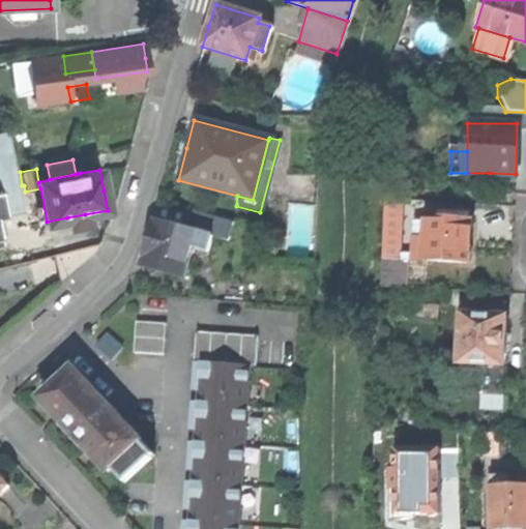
[(0,205),(27,200),(25,192),(24,185),(22,185),(0,189),(0,205)]
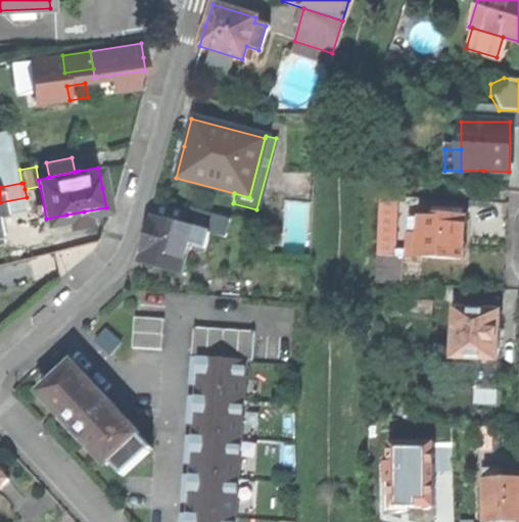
[(378,197),(376,254),(392,255),(394,197),(378,197)]
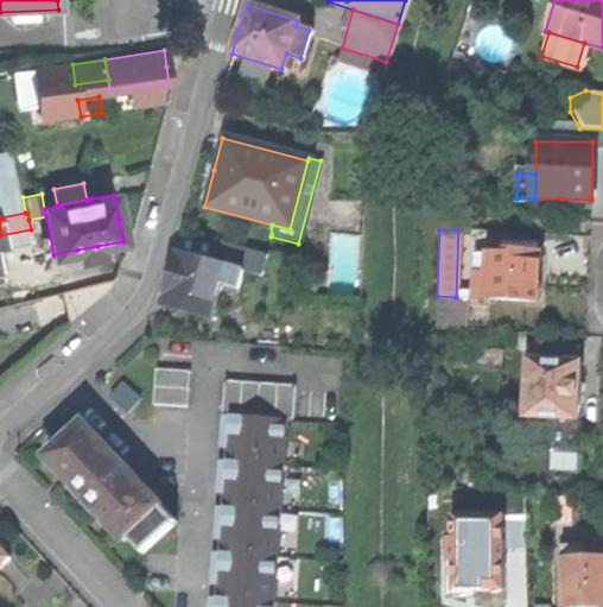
[(99,255),(97,246),(77,250),(80,259),(99,255)]
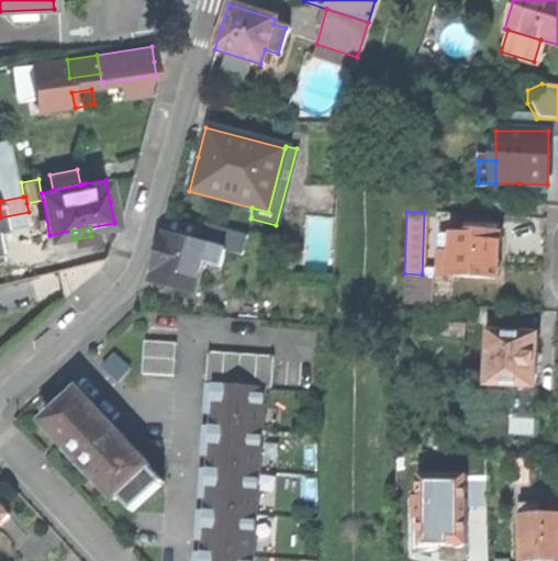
[(436,278),(498,280),(499,255),(500,232),(484,232),(462,231),(454,231),(453,253),(437,253),(436,278)]
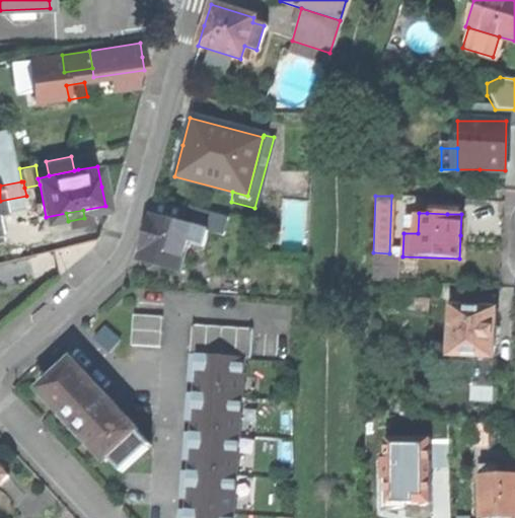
[(136,260),(177,271),(185,241),(189,226),(147,216),(143,234),(136,260)]
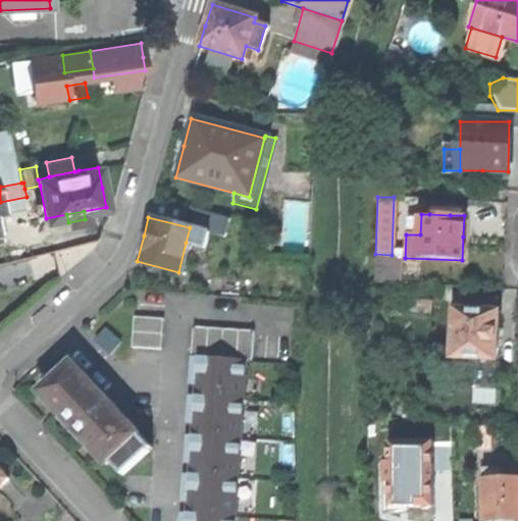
[(207,232),(190,227),(186,243),(203,248),(207,232)]
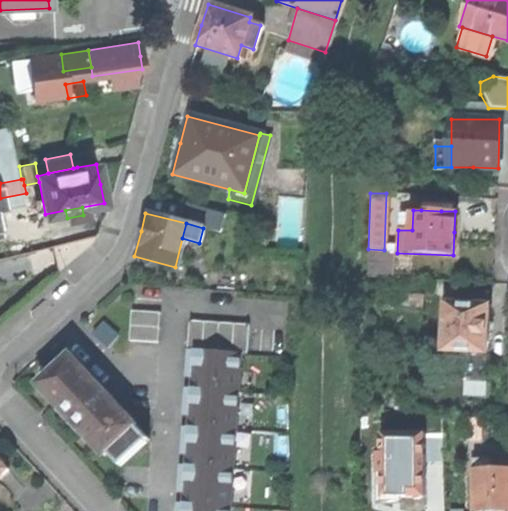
[(19,236),(23,252),(49,246),(46,230),(19,236)]
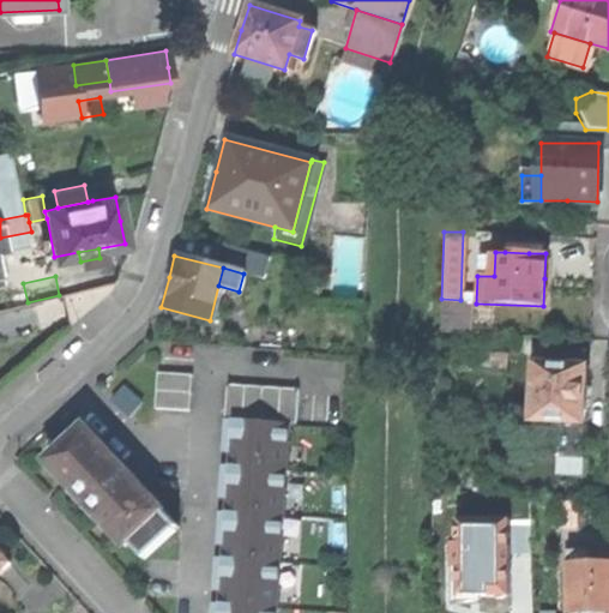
[(470,334),(471,300),(460,300),(441,299),(441,334),(470,334)]
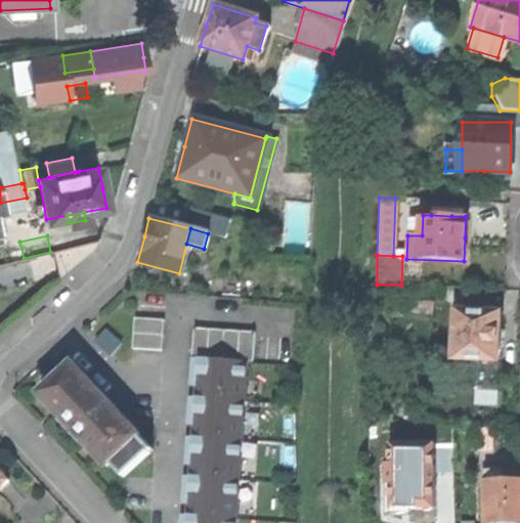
[(212,294),(239,295),(239,281),(213,280),(212,294)]
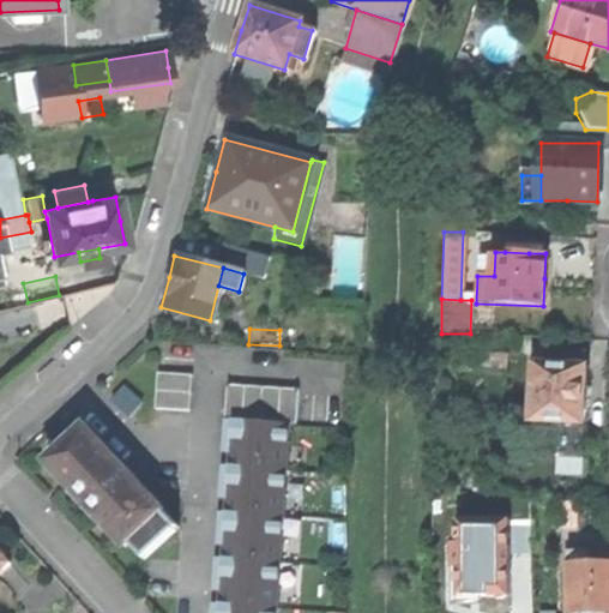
[(472,366),(506,368),(507,353),(474,350),(472,366)]
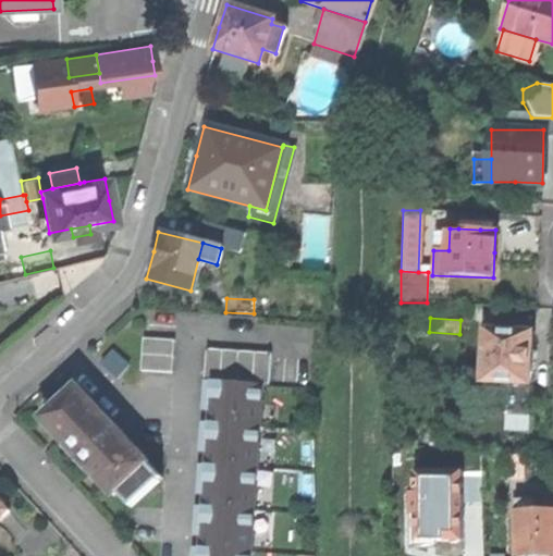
[(484,330),(481,382),(528,384),(531,333),(511,332),(484,330)]
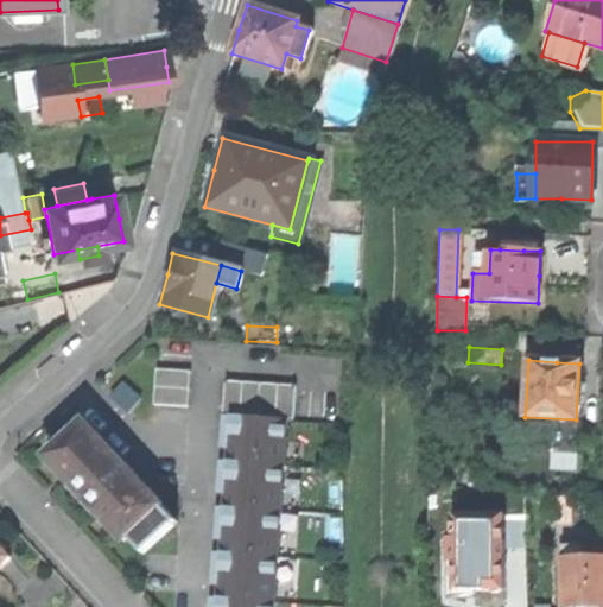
[(268,606),(279,417),(219,413),(208,606),(268,606)]
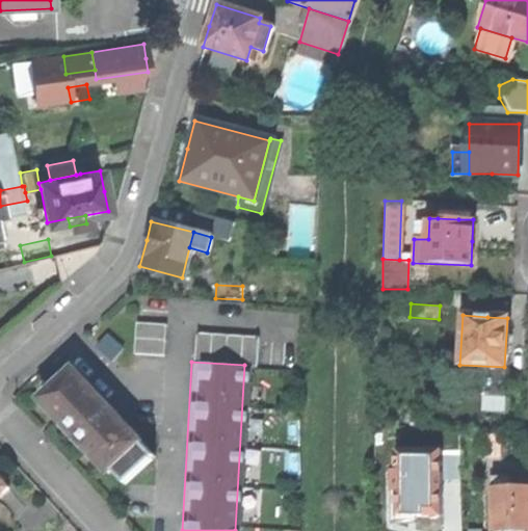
[(53,387),(38,400),(106,473),(139,443),(71,370),(53,387)]
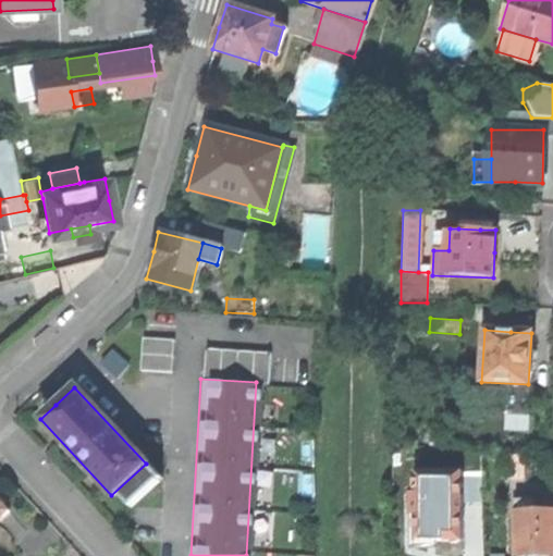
[(450,472),(409,471),(409,538),(450,538),(450,472)]
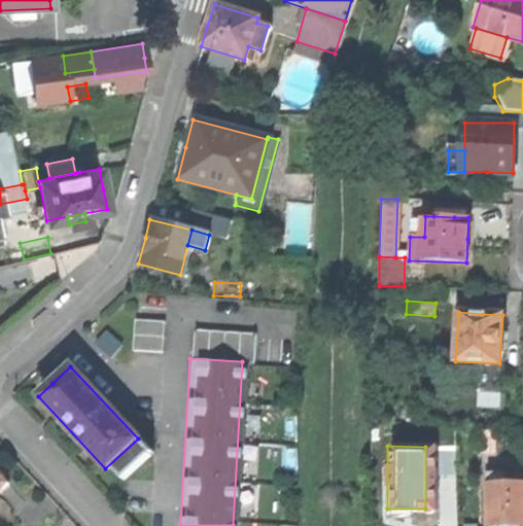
[(486,474),(486,484),(504,484),(504,474),(486,474)]
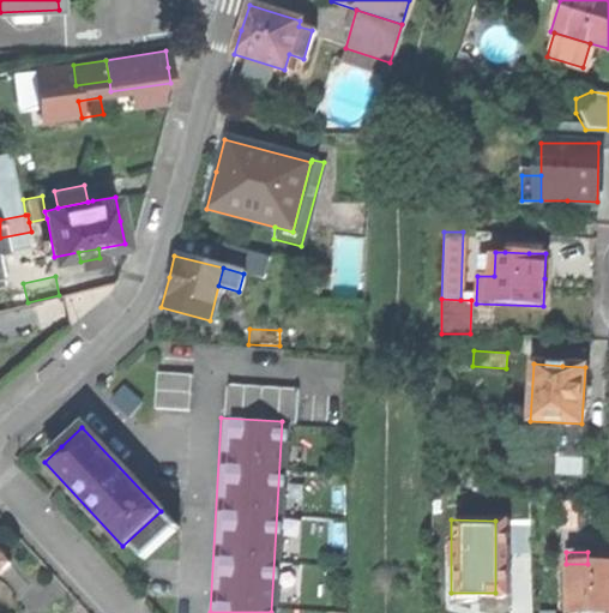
[(566,612),(608,612),(608,563),(588,564),(566,564),(566,612)]
